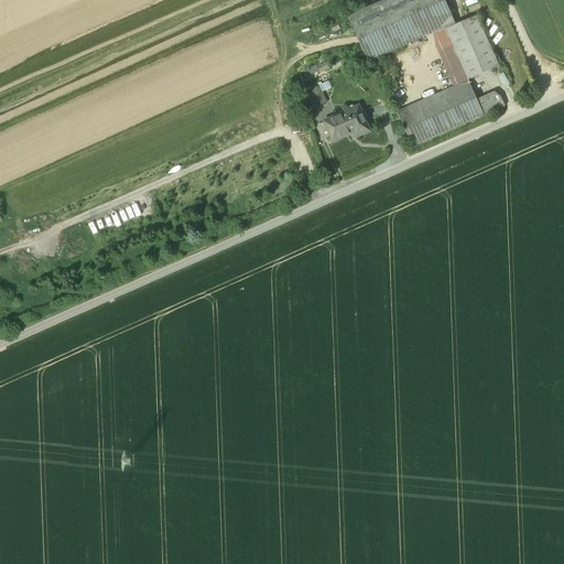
[(443,0),(388,0),(349,18),(368,62),(454,23),(443,0)]
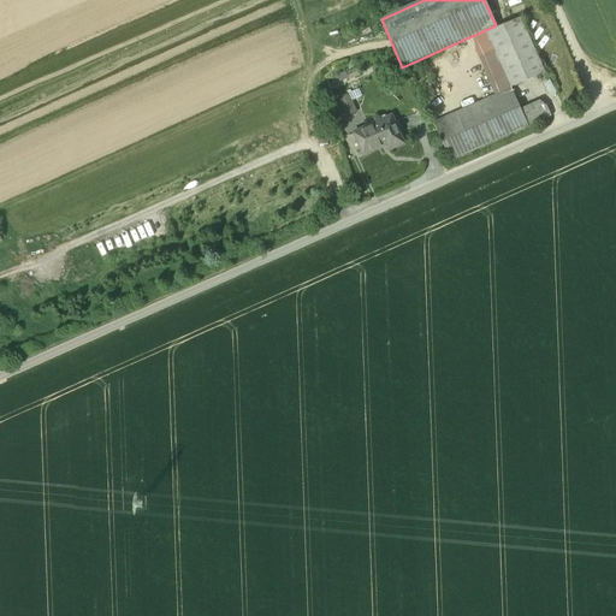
[(520,18),(487,33),(511,88),(545,72),(520,18)]
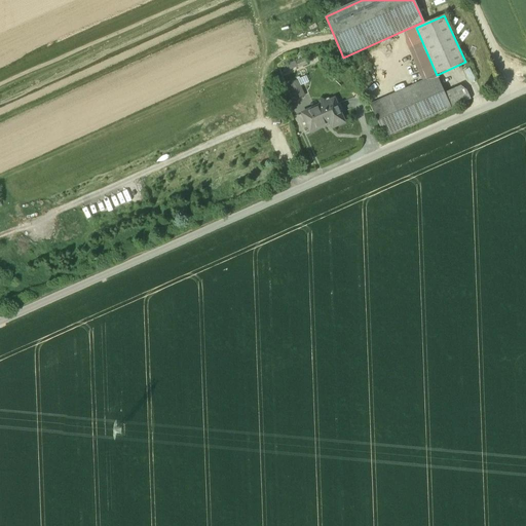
[(437,75),(415,28),(414,27),(406,31),(406,42),(423,80),(437,75)]
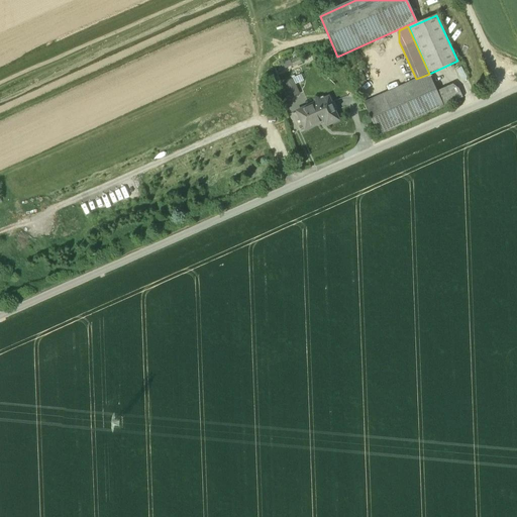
[(429,74),(364,103),(379,135),(443,106),(429,74)]
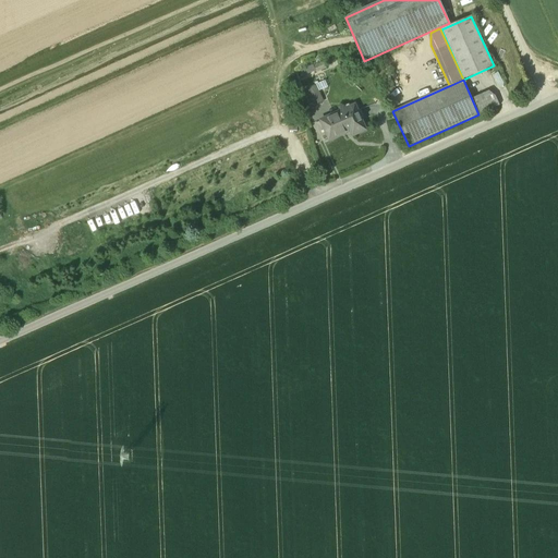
[(311,107),(329,101),(324,82),(305,86),(311,107)]
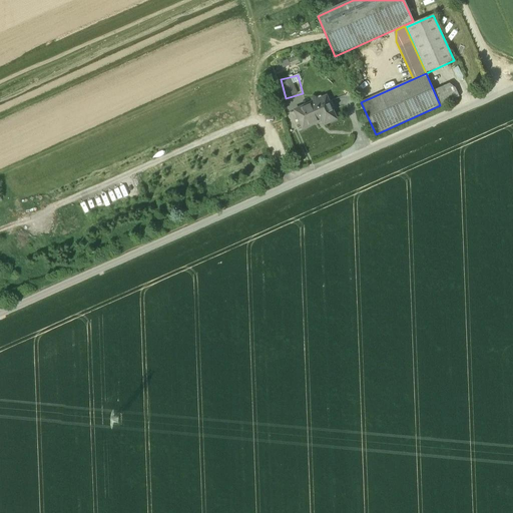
[(327,96),(295,110),(303,129),(323,120),(325,125),(337,119),(333,110),(335,109),(331,100),(329,101),(327,96)]
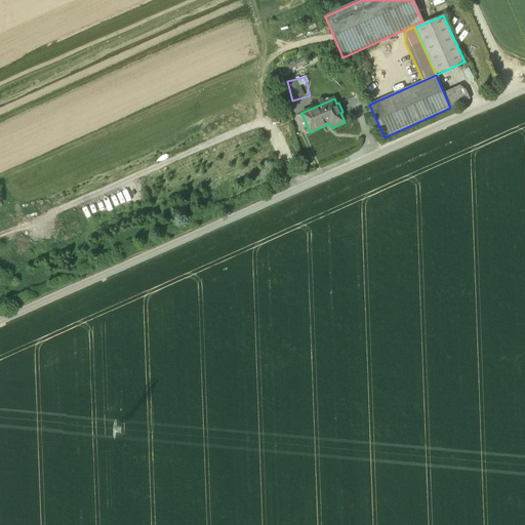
All buildings are outlined.
